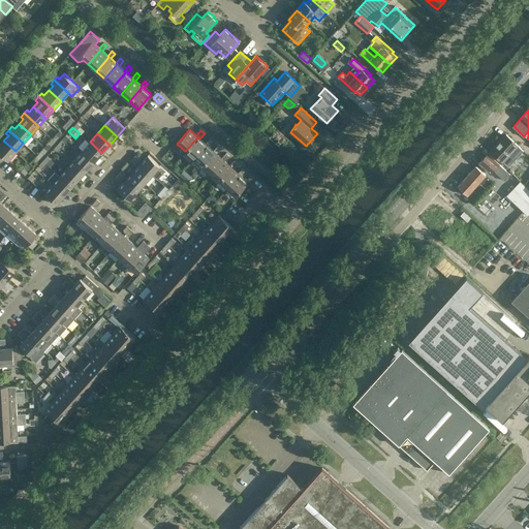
[(509,165),(524,150),(506,134),(492,150),(504,160),(509,165)]
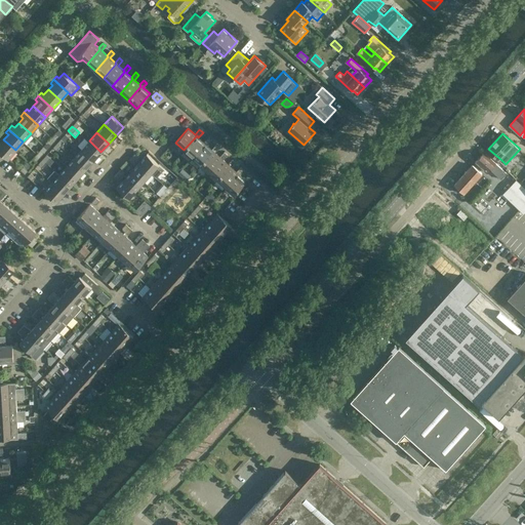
[(197,135),(184,150),(192,158),(205,143),(207,145),(211,139),(207,136),(203,142),(198,137),(197,135)]
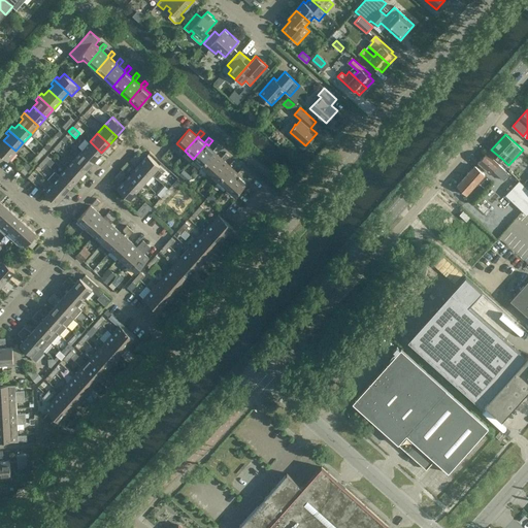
[(15,151),(3,140),(0,143),(0,152),(8,160),(15,151)]
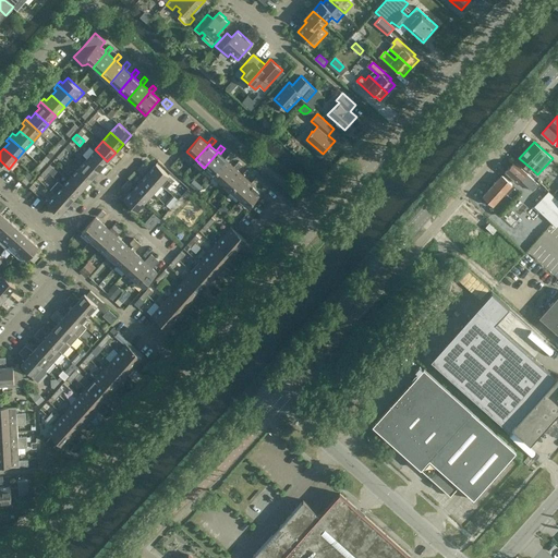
[(95,149),(86,159),(99,170),(107,161),(95,149)]
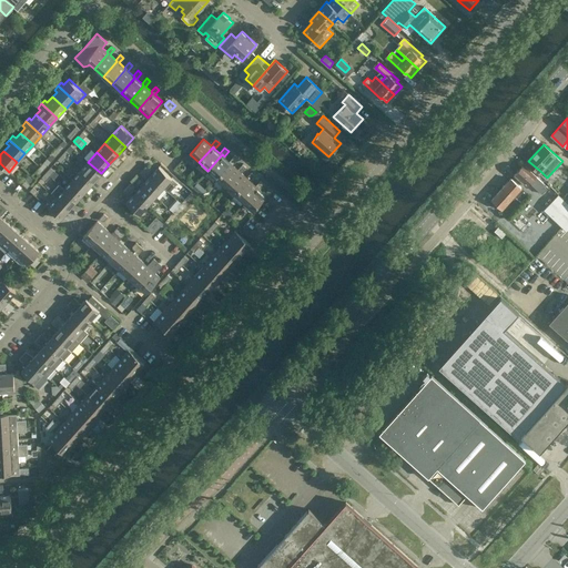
[(222,154),(208,171),(216,179),(231,163),(232,164),(237,160),(233,156),(229,161),(224,156),(222,154)]
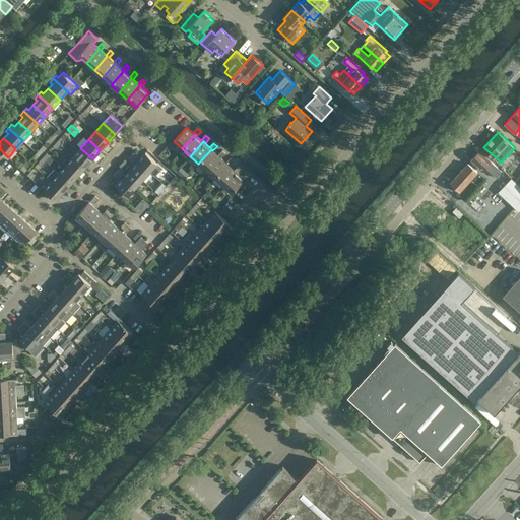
[(80,148),(73,156),(85,167),(92,158),(80,148)]
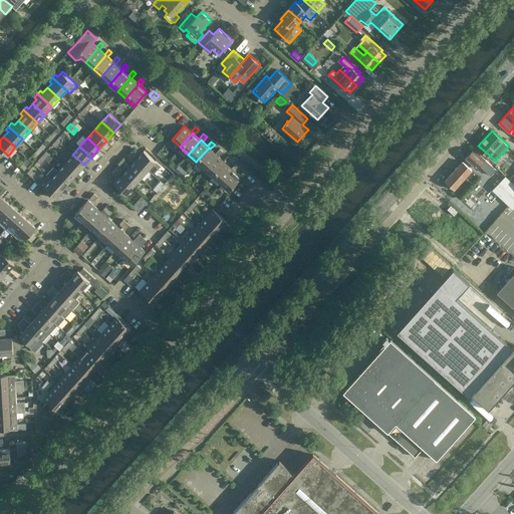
[(209,148),(196,162),(204,169),(217,155),(218,156),(223,152),(219,149),(215,153),(210,149),(209,148)]
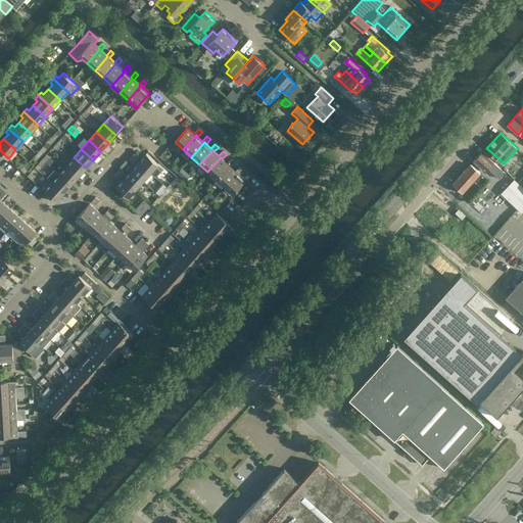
[(505,172),(482,151),(473,160),(484,172),(487,168),(500,178),(505,172)]
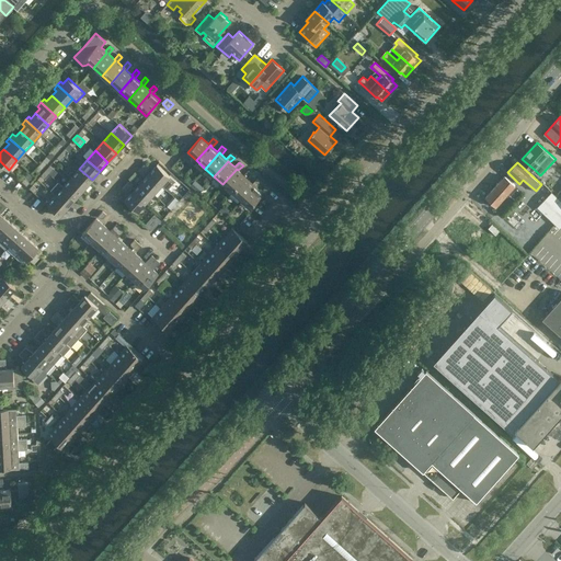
[(157,164),(149,173),(161,185),(170,175),(157,164)]
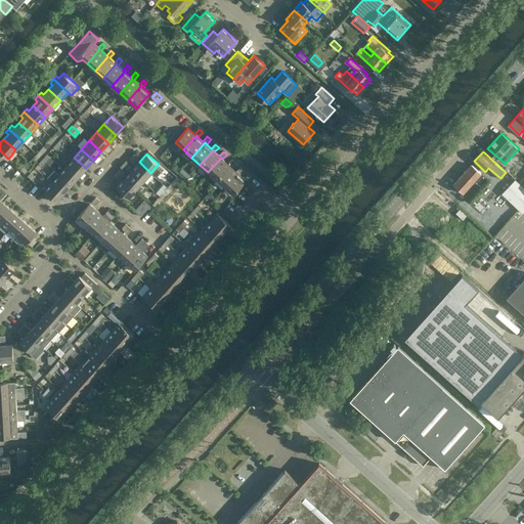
[(74,158),(67,166),(79,176),(86,168),(74,158)]
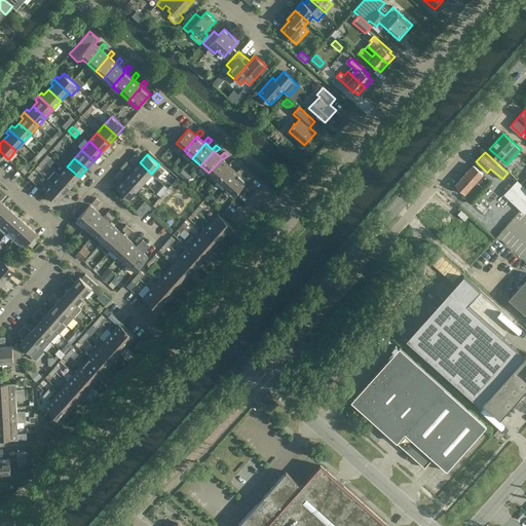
[(222,158),(209,173),(217,180),(230,165),(231,167),(236,162),(233,159),(228,164),(223,159),(222,158)]
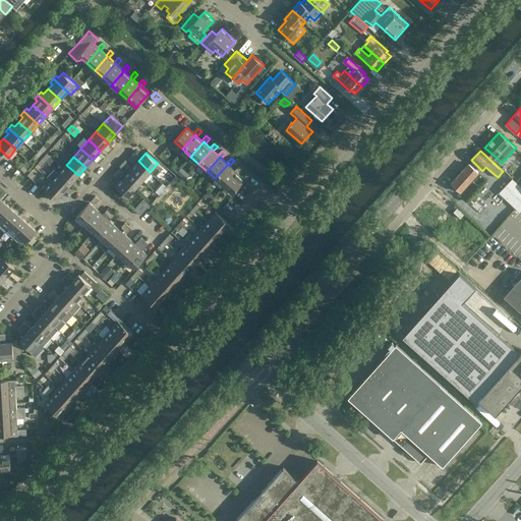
[(150,172),(138,161),(130,169),(142,180),(150,172)]
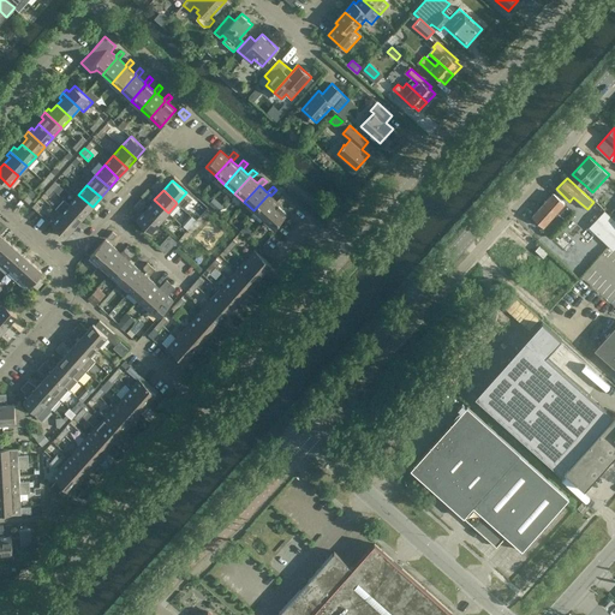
[(543,225),(565,202),(554,192),(533,215),(543,225)]
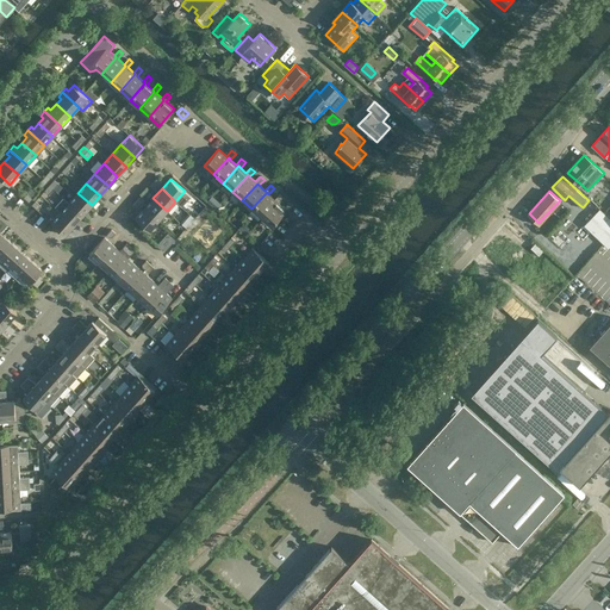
[(267,192),(251,209),(261,217),(277,200),(279,203),(284,197),(280,193),(274,199),(268,194),(267,192)]
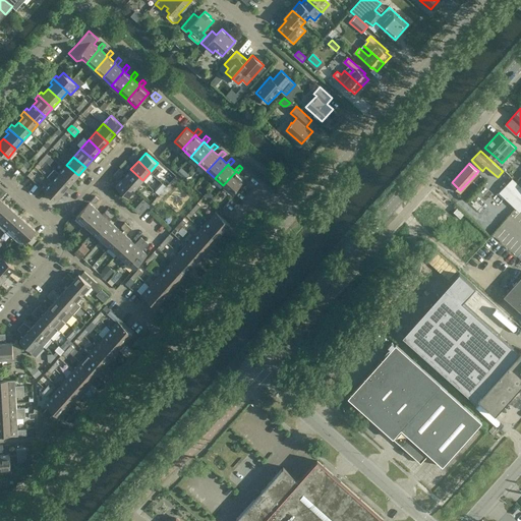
[(66,165),(59,173),(70,183),(78,175),(66,165)]
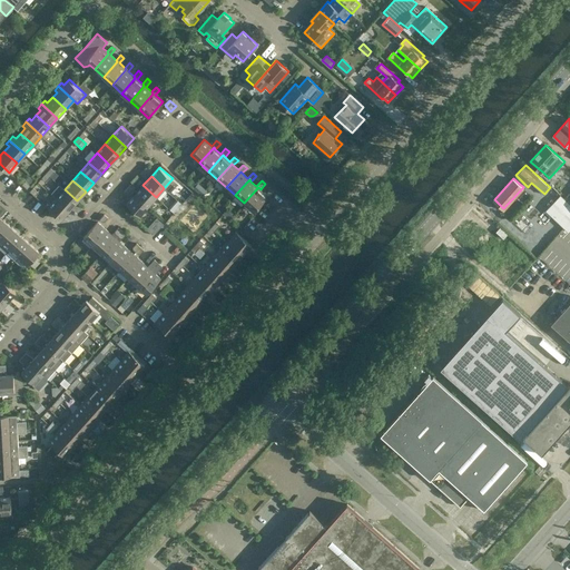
[(156,197),(143,185),(135,194),(148,206),(156,197)]
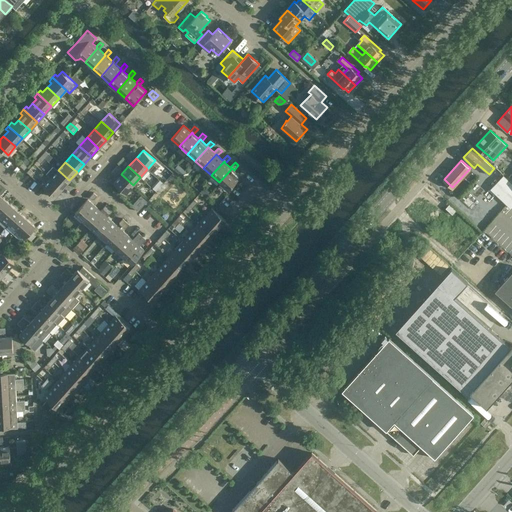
[(232,168),(219,182),(228,190),(240,176),(241,177),(246,172),(243,169),(238,174),(234,170),(232,168)]
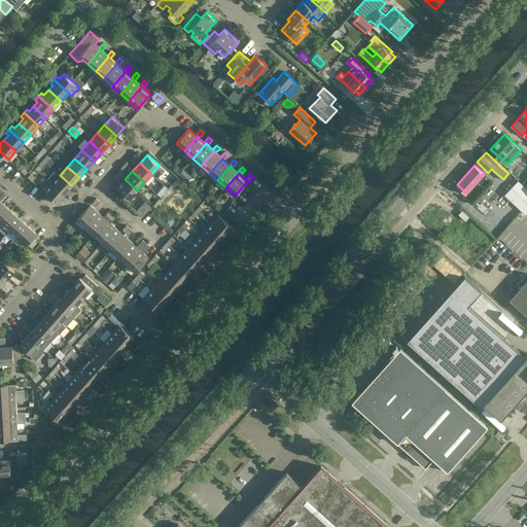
[(60,175),(51,183),(64,194),(71,185),(60,175)]
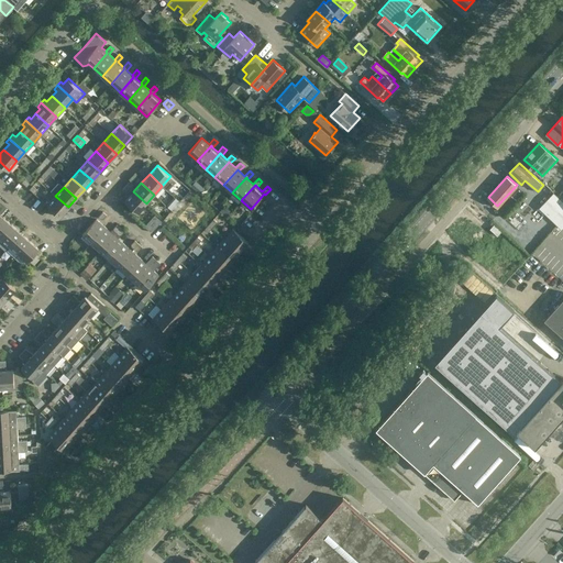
[(146,203),(133,191),(125,201),(138,212),(146,203)]
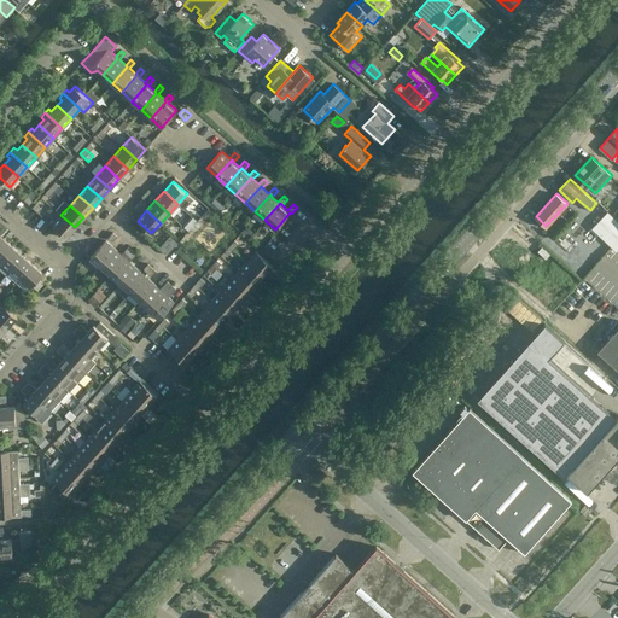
[(617,249),(617,220),(607,210),(593,227),(617,250),(617,249)]
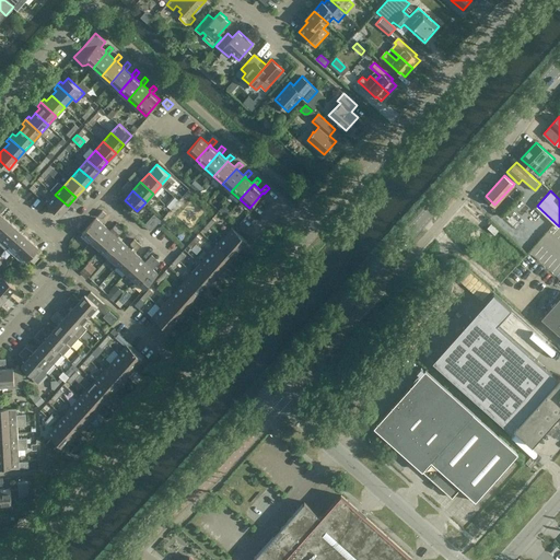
[(55,195),(47,203),(60,216),(68,206),(55,195)]
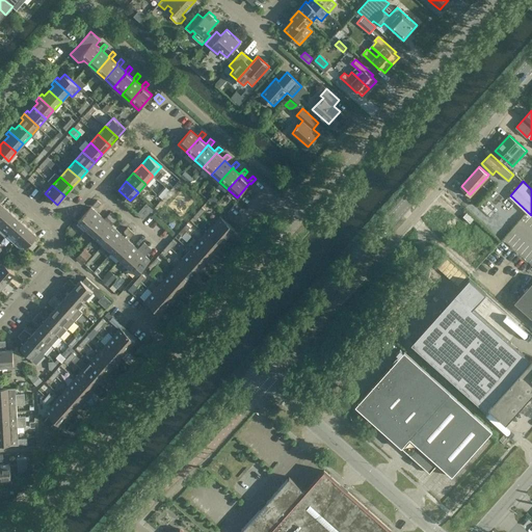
[(3,205),(0,208),(0,223),(0,224),(11,213),(3,205)]
